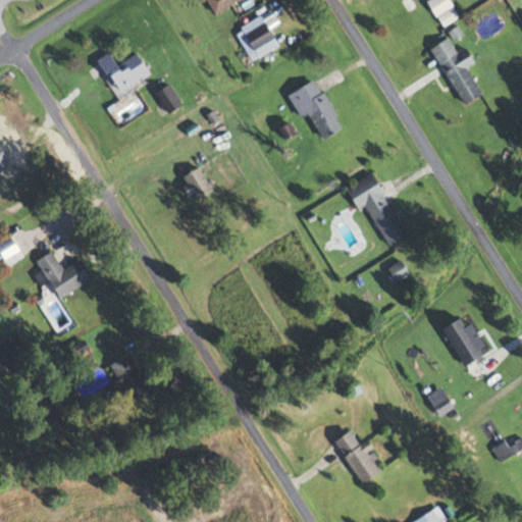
[(239,0),(207,0),(213,12),(239,0)]
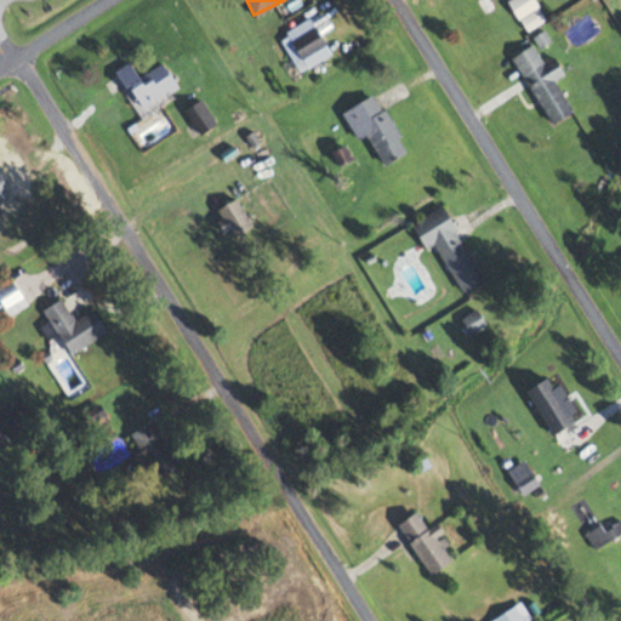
[(547,21),(534,0),(508,0),(527,33),(547,21)]
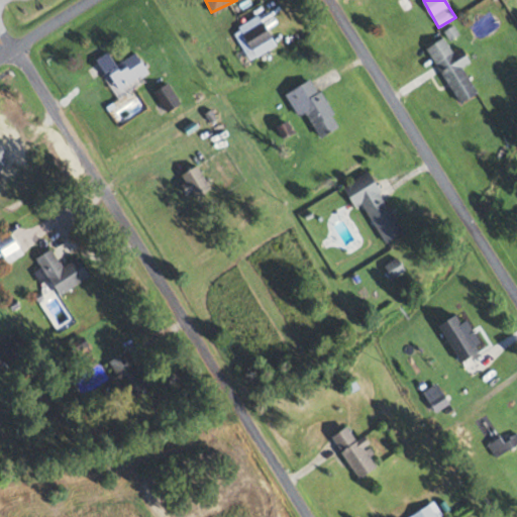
[(276,44),(263,18),(240,30),(253,57),(276,44)]
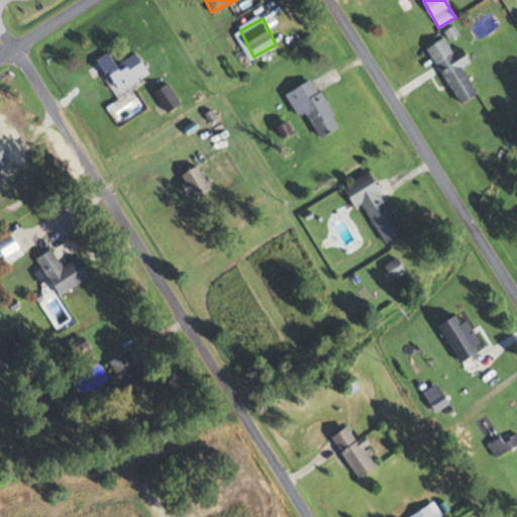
[(462,68),(471,63),(462,47),(452,54),(444,38),(428,46),(458,104),(478,94),(462,68)]
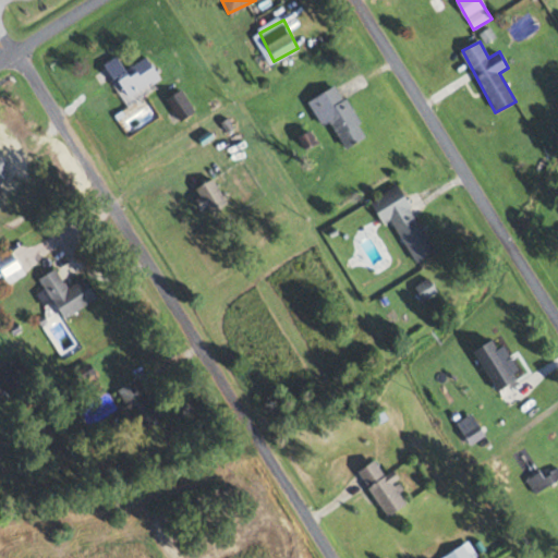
[(124,70),(118,57),(107,62),(125,98),(160,81),(148,57),(124,70)]
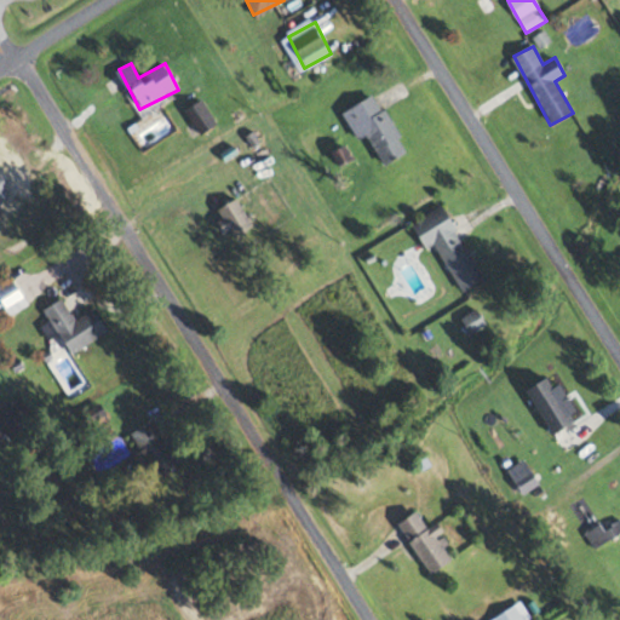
[(359,142),(367,137),(383,165),(406,150),(373,96),(343,114),(359,142)]
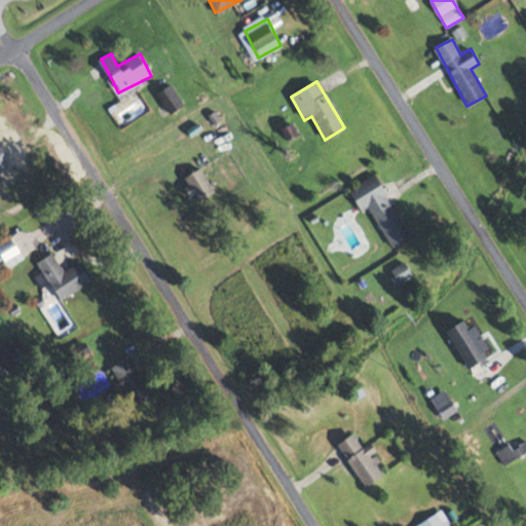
[(168,114),(183,107),(172,85),(158,92),(168,114)]
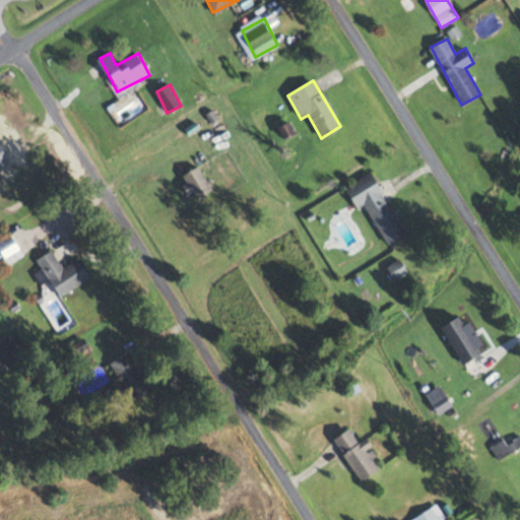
[(0,171),(19,160),(8,141),(0,145),(0,171)]
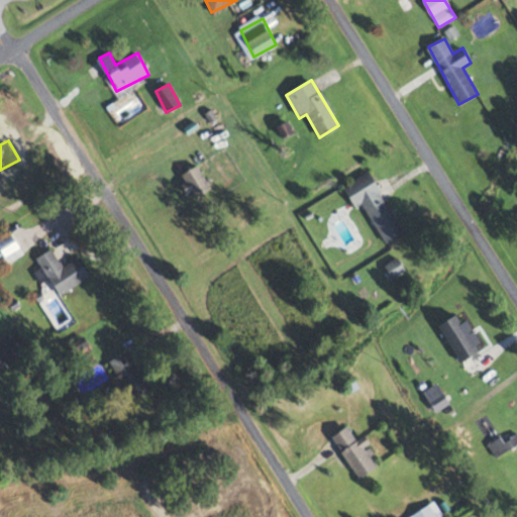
[(205,181),(197,167),(182,176),(191,190),(205,181)]
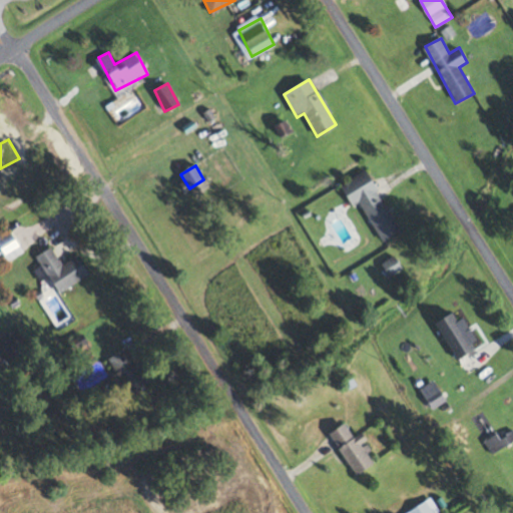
[(351,206),(361,201),(381,242),(398,233),(367,171),(341,184),(351,206)]
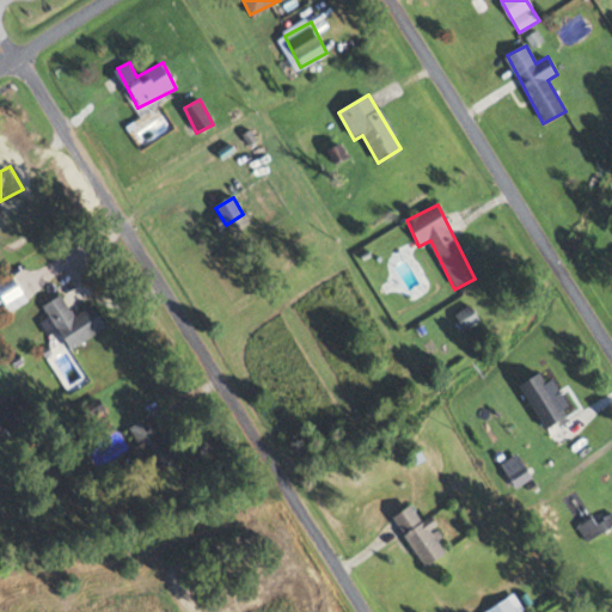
[(0,276),(0,297),(6,311),(26,303),(13,271),(0,276)]
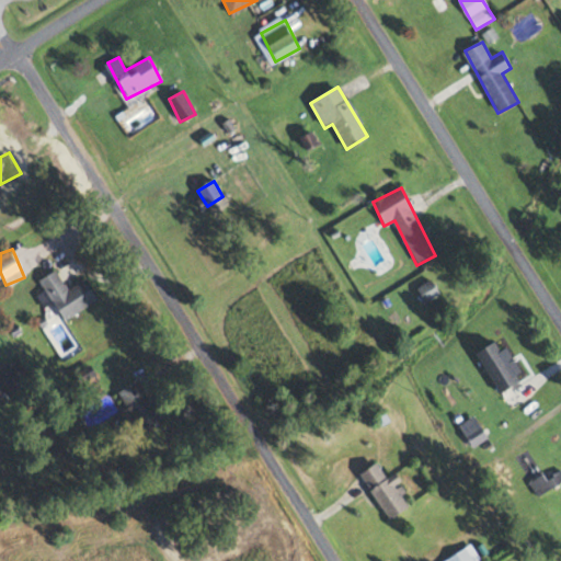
[(98,301),(86,279),(66,290),(56,271),(38,279),(45,290),(36,295),(43,308),(54,302),(64,320),(98,301)]
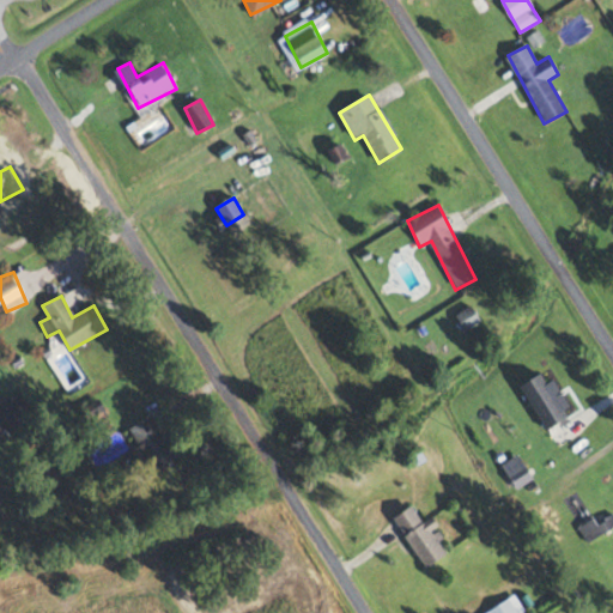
[(465,329),(479,321),(469,307),(455,316),(465,329)]
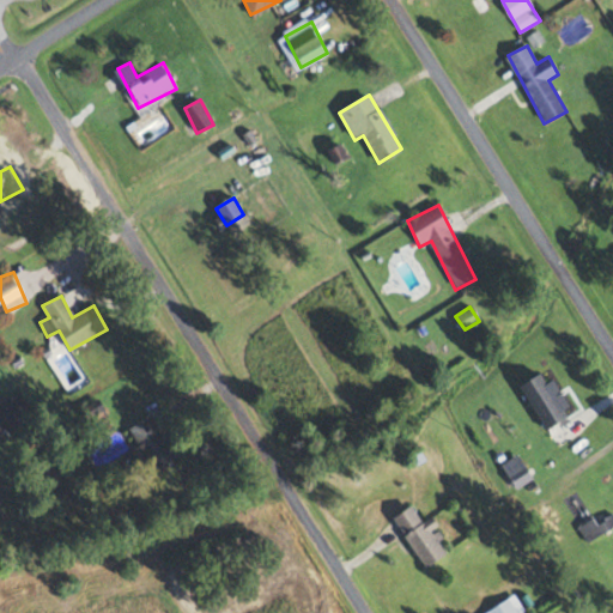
[(520,387),(548,431),(568,418),(540,375),(520,387)]
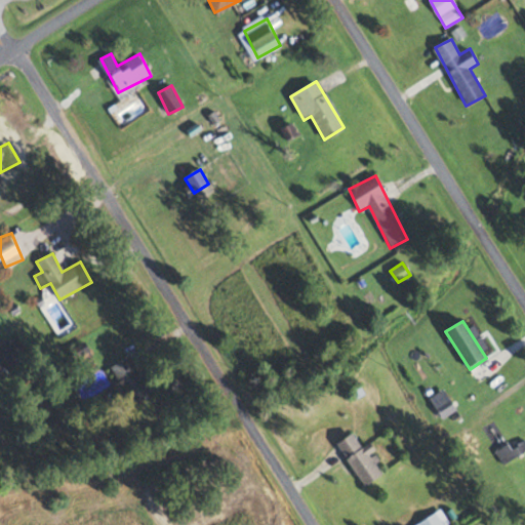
[(110,368),(119,384),(112,388),(125,409),(151,394),(128,357),(110,368)]
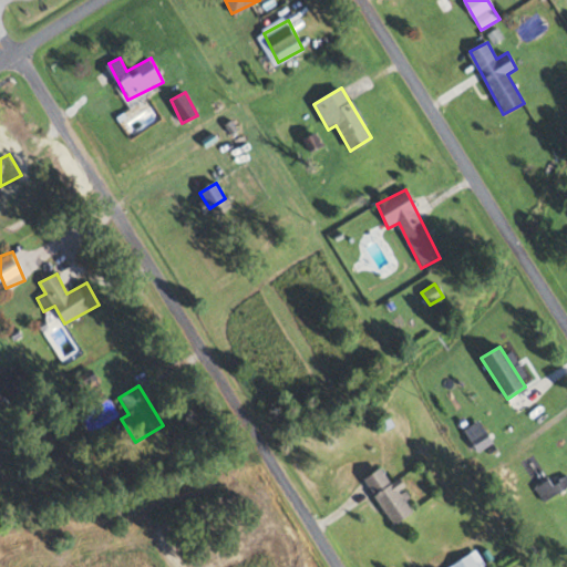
[(394,526),(414,513),(399,492),(405,488),(399,480),(391,485),(380,468),(363,481),(394,526)]
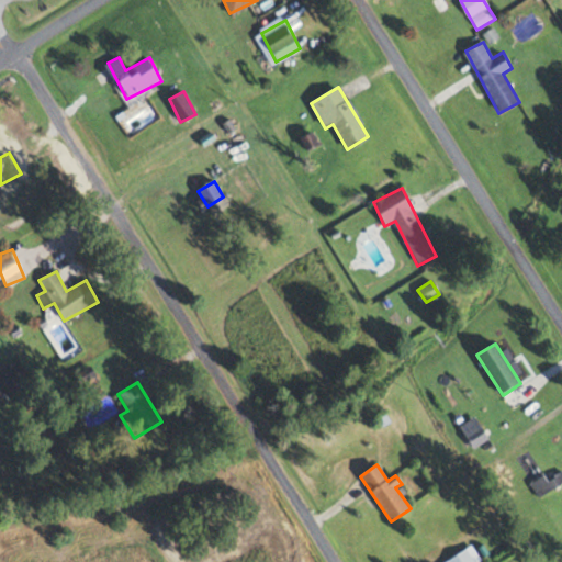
[(530,485),(538,498),(561,486),(561,474),(560,470),(530,485)]
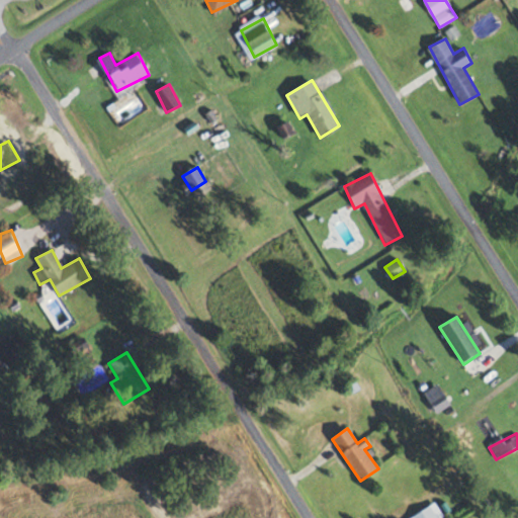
[(412,517),(443,517),(434,504),(412,517)]
